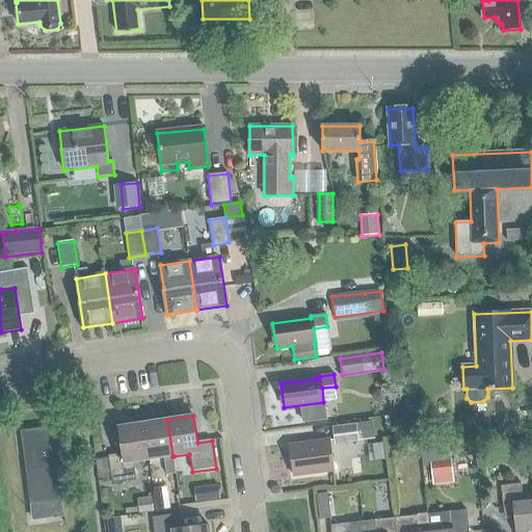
[(167,420),(143,424),(149,460),(164,457),(166,476),(177,475),(174,456),(173,456),(167,420)]
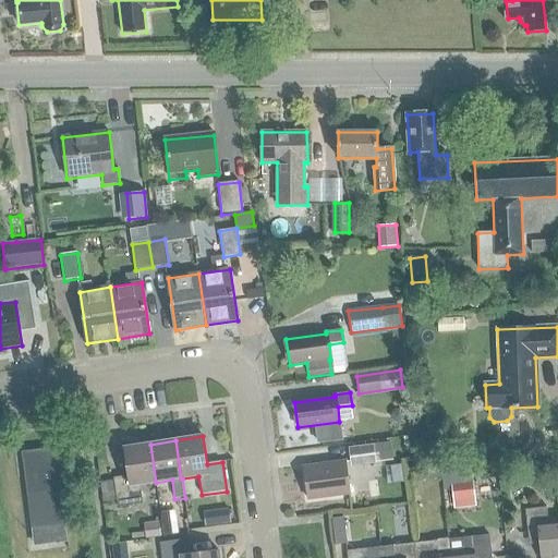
[(156,483),(150,445),(124,449),(129,476),(113,480),(118,508),(143,505),(140,485),(156,483)]
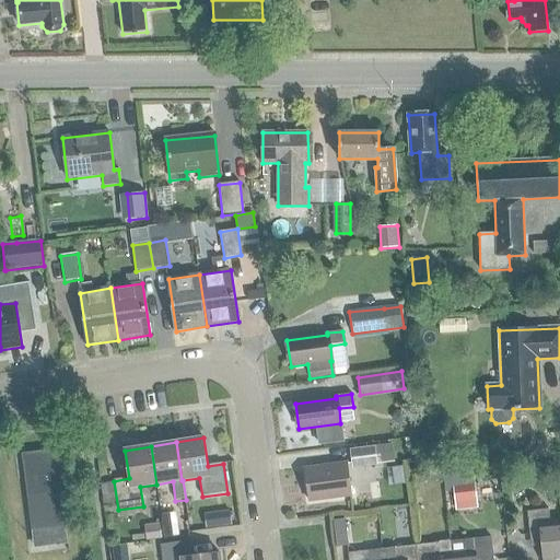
[(374,447),(350,451),(352,468),(376,465),(374,447)]
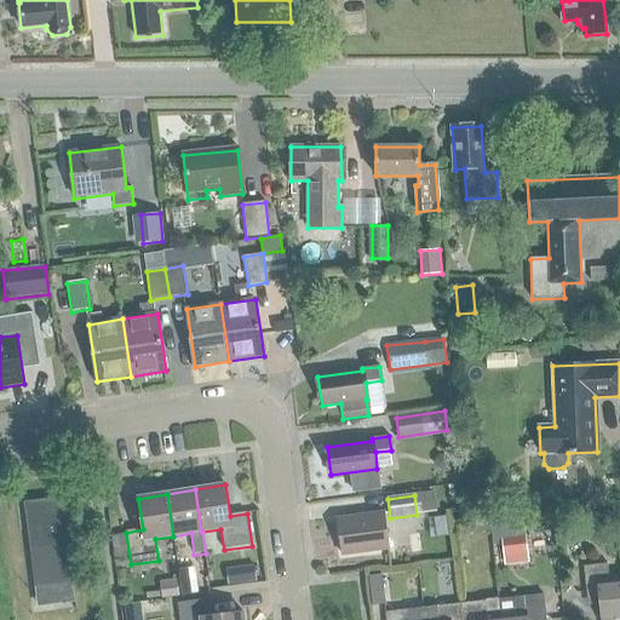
[(26,504),(32,551),(36,587),(72,583),(61,500),(26,504)]
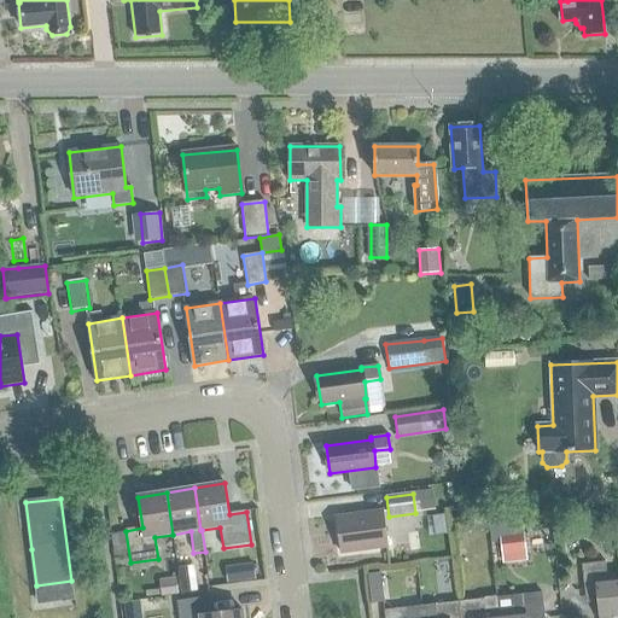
[(336,518),(342,554),(388,548),(383,512),(336,518)]
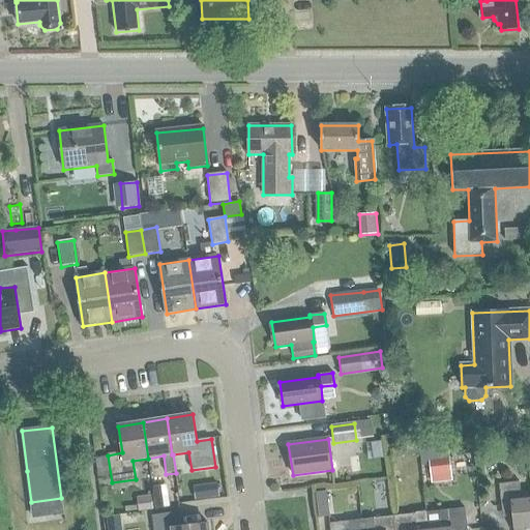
[(381,441),(370,443),(373,460),(383,459),(381,441)]
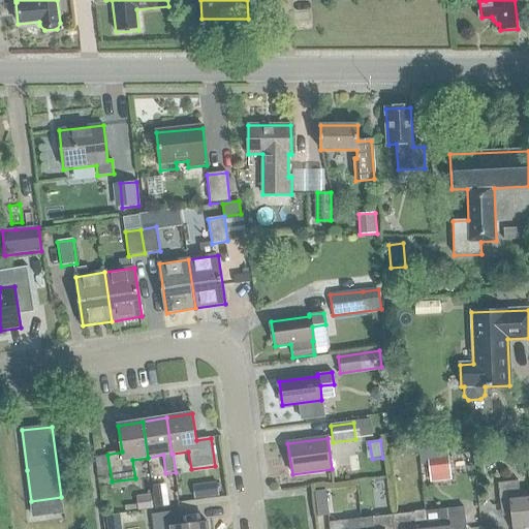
[(446,444),(421,446),(423,461),(428,460),(429,475),(449,473),(446,444)]
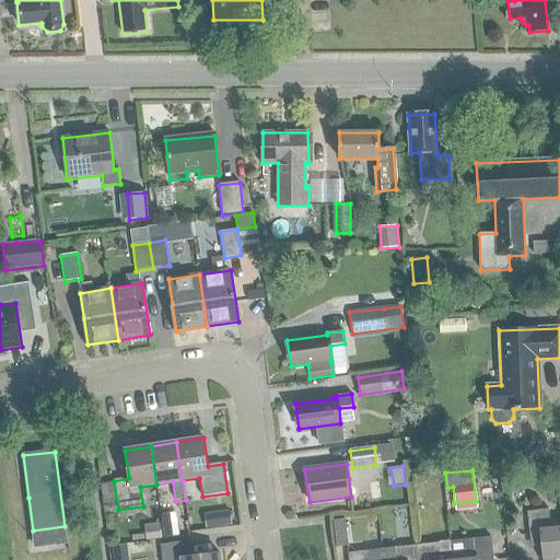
[(559,559),(559,521),(550,522),(549,510),(527,512),(529,536),(541,535),(544,559),(559,559)]
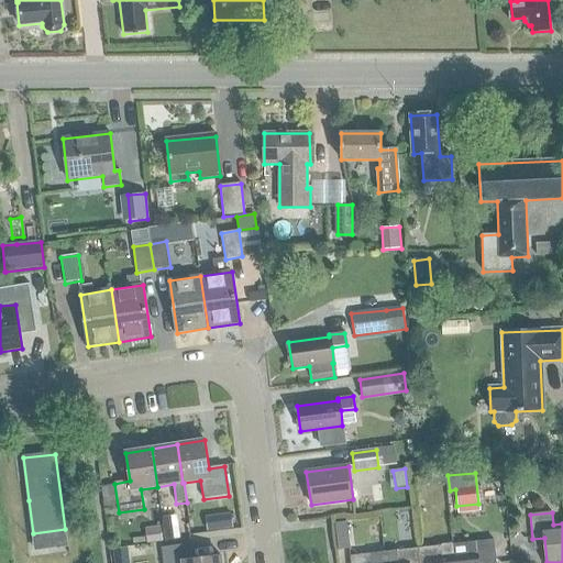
[(230,514),(217,516),(219,530),(232,528),(230,514)]
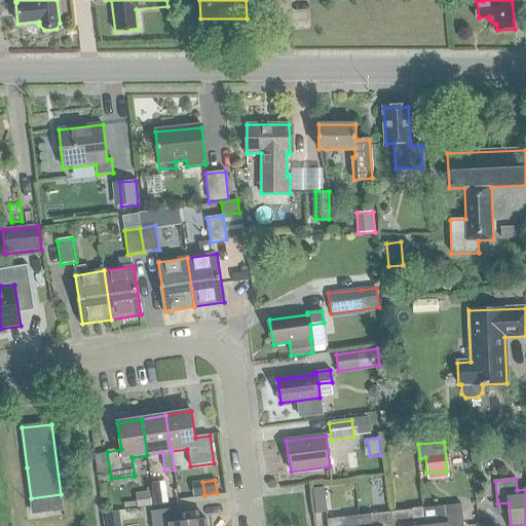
[(149,492),(135,494),(137,508),(151,505),(149,492)]
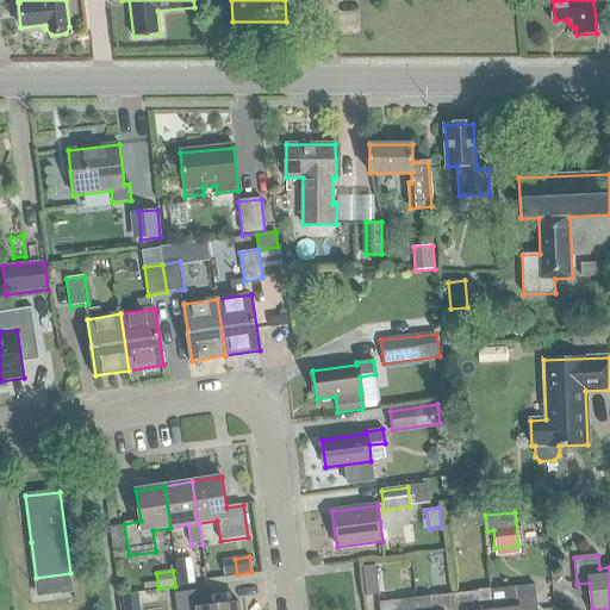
[(193,571),(178,572),(180,585),(194,584),(193,571)]
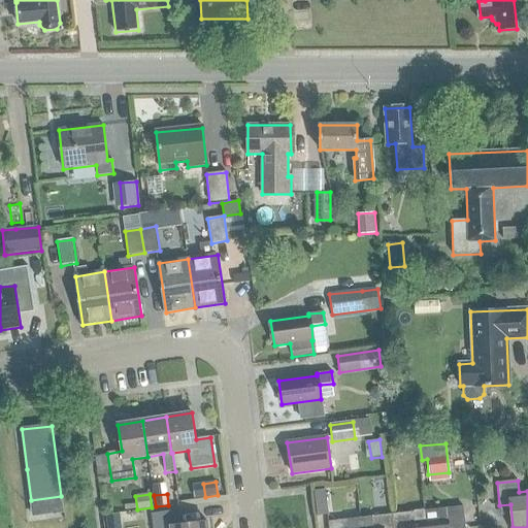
[(425,512),(426,527),(464,527),(462,507),(425,512)]
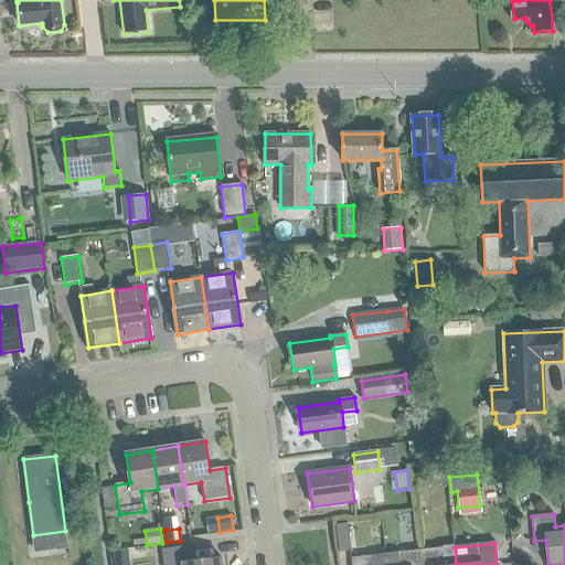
[(222,564),(221,558),(193,562),(191,547),(161,551),(162,564),(222,564)]
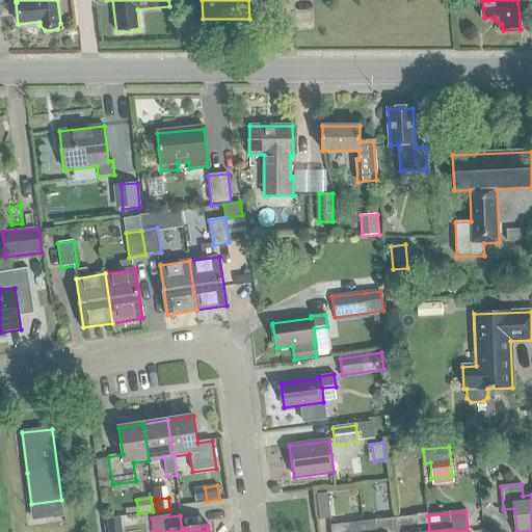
[(417,516),(396,519),(397,531),(429,531),(428,515),(417,516)]
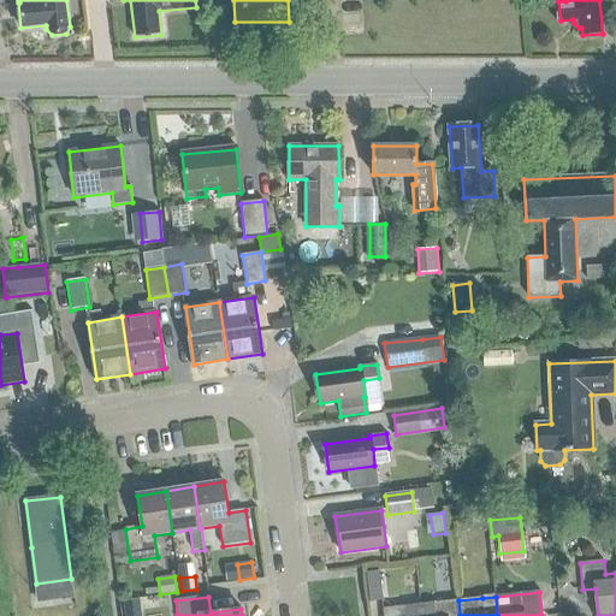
[(138,599),(123,602),(124,615),(141,615),(138,599)]
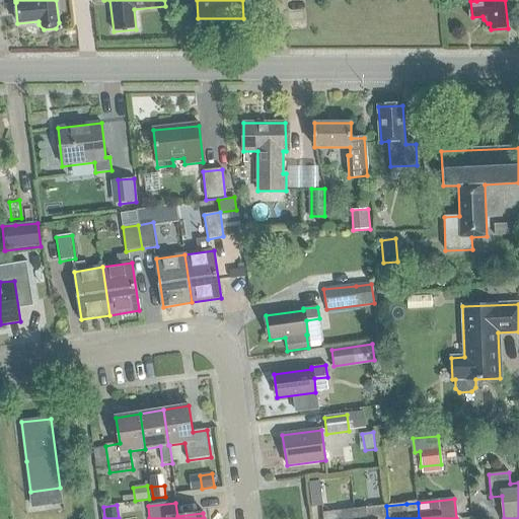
[(366,518),(387,518),(386,506),(366,509),(366,518)]
